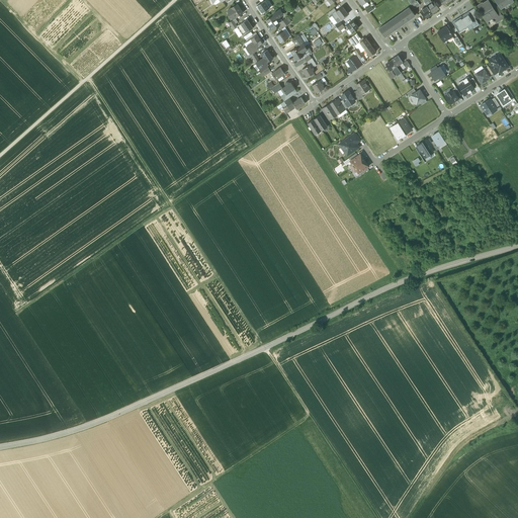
[(416,1),(414,0),(409,0),(408,1),(414,9),(420,5),(417,1),(416,1)]
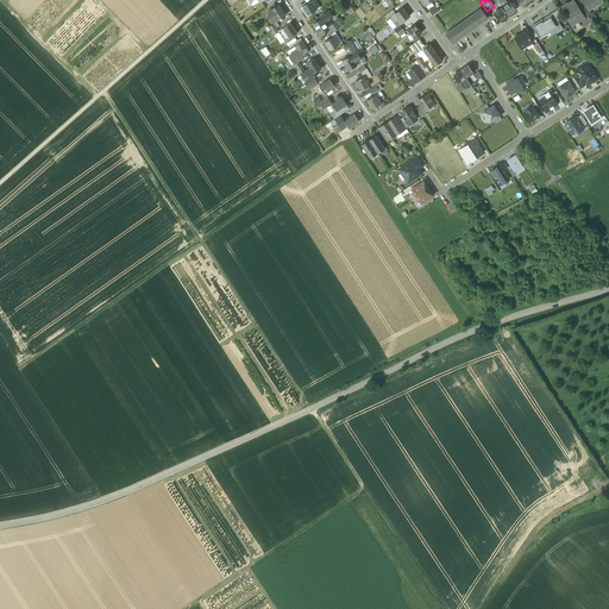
[(582,0),(589,11),(598,4),(600,5),(604,2),(602,0),(582,0)]
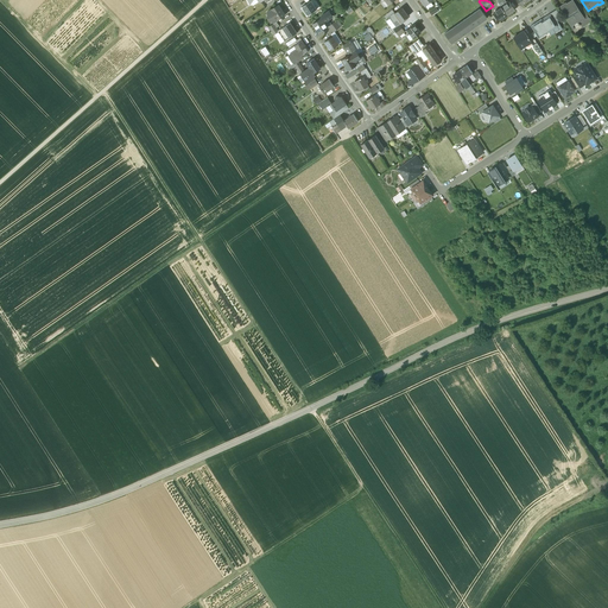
[(311,1),(302,7),(308,16),(316,10),(311,1)]
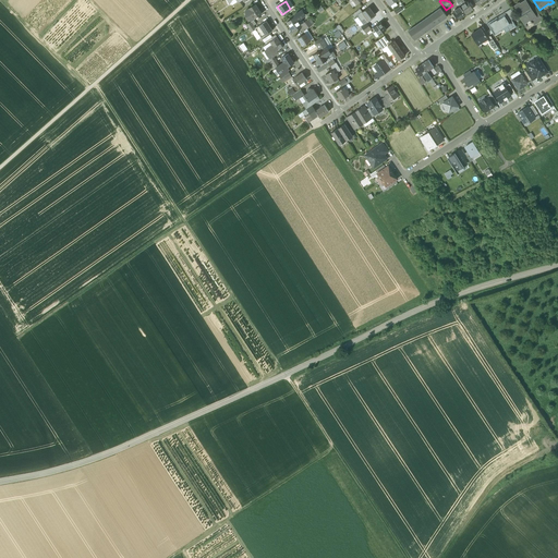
[(465,2),(460,7),(465,14),(473,9),(471,7),(469,3),(468,1),(465,2)]
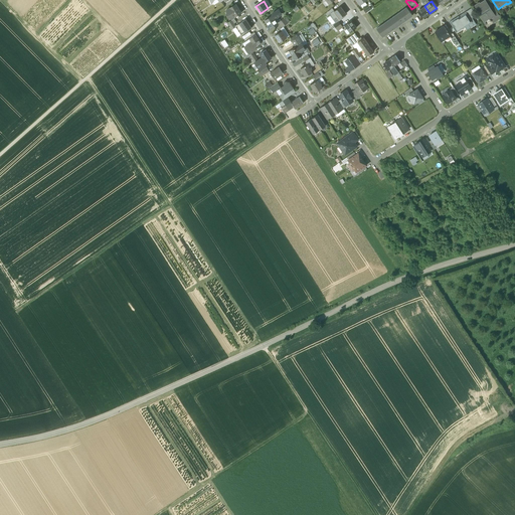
[(487,4),(485,1),(480,4),(479,3),(475,6),(479,12),(479,13),(479,14),(479,15),(480,15),(481,15),(482,14),(482,15),(480,16),(486,25),(492,21),(491,20),(494,18),(496,21),(500,18),(496,11),(493,13),(490,9),(488,10),(487,8),(489,7),(488,5),(487,5),(487,4)]
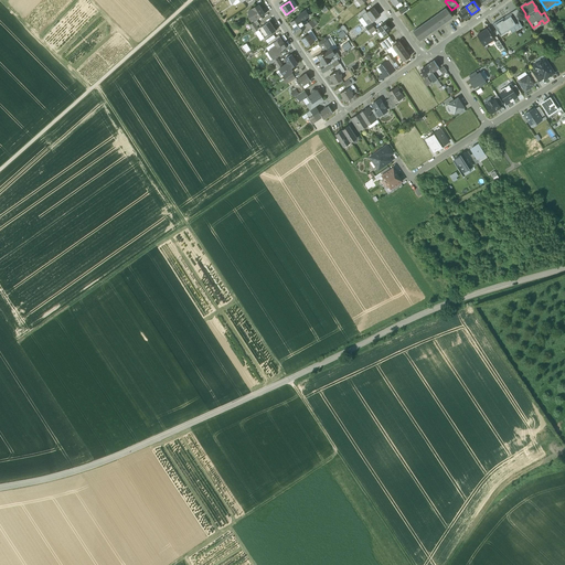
[(258,4),(252,9),(258,19),(265,14),(258,4)]
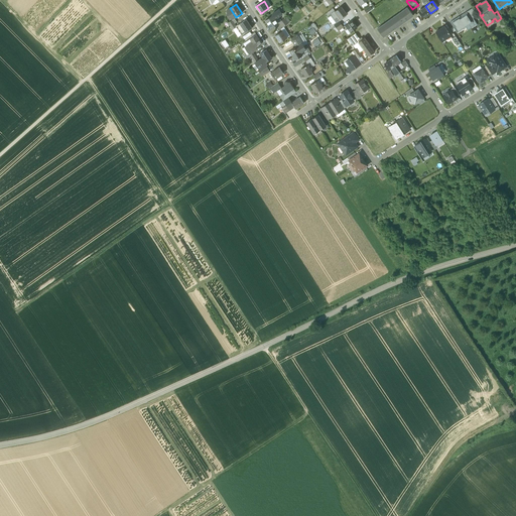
[(425,6),(418,11),(421,15),(423,18),(430,13),(425,6)]
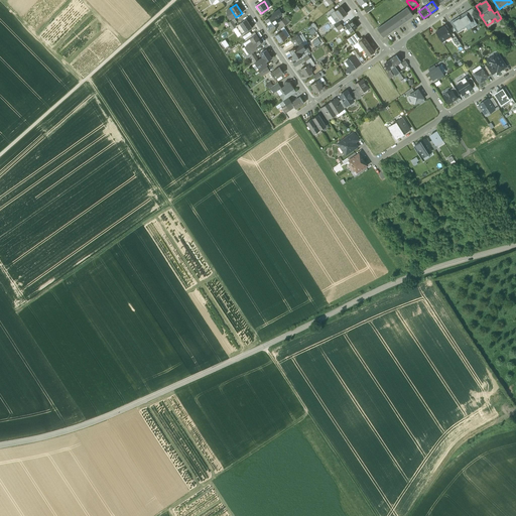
[(341,7),(335,11),(341,19),(342,17),(347,14),(341,7)]
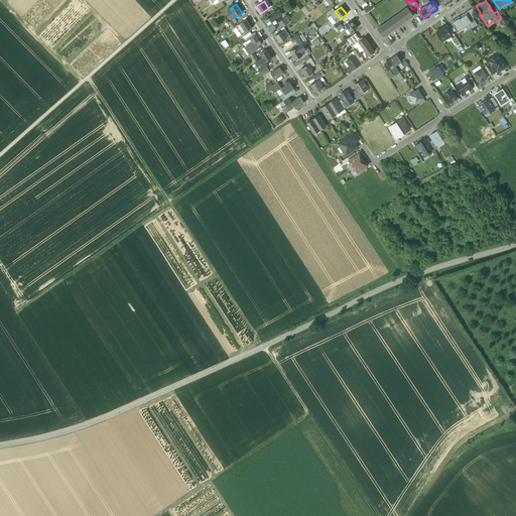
[(236,17),(230,8),(226,10),(232,19),(236,17)]
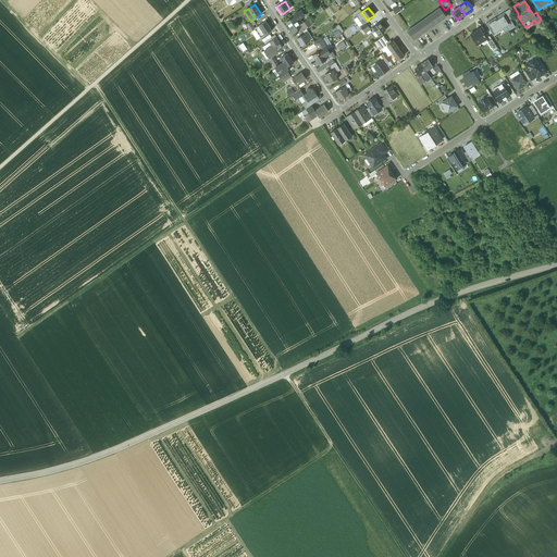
[(440,9),(408,31),(413,39),(446,16),(440,9)]
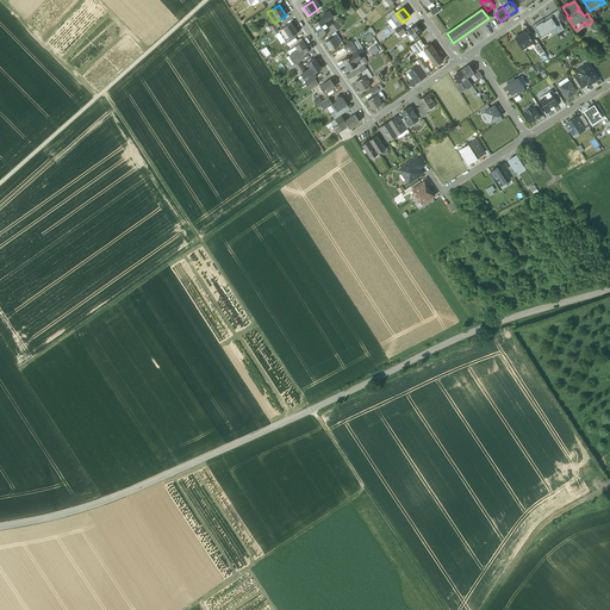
[(329,12),(321,17),(322,18),(323,18),(325,22),(332,18),(329,12)]
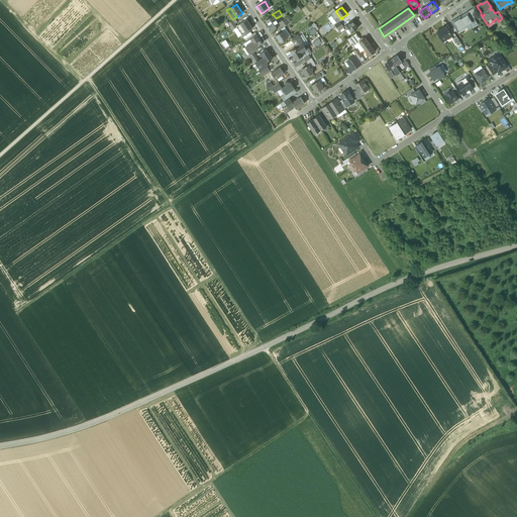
[(469,14),(472,20),(478,16),(475,10),(469,14)]
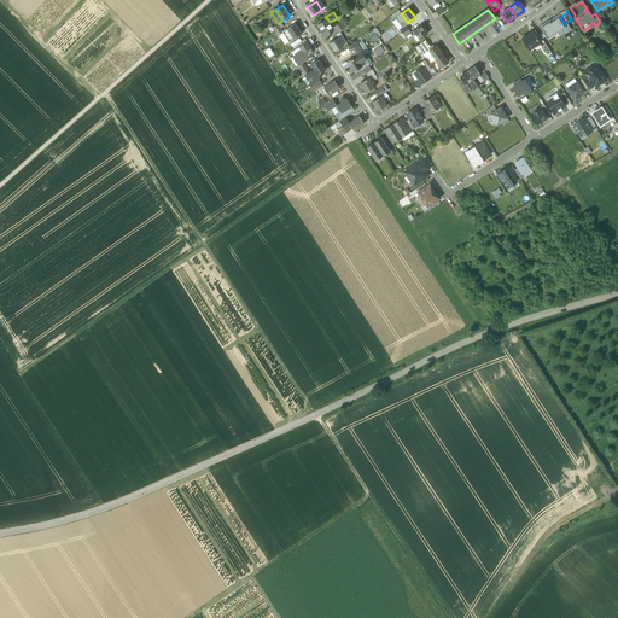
[(407,25),(410,23),(409,21),(408,23),(401,13),(396,17),(395,17),(403,28),(406,25),(407,25)]
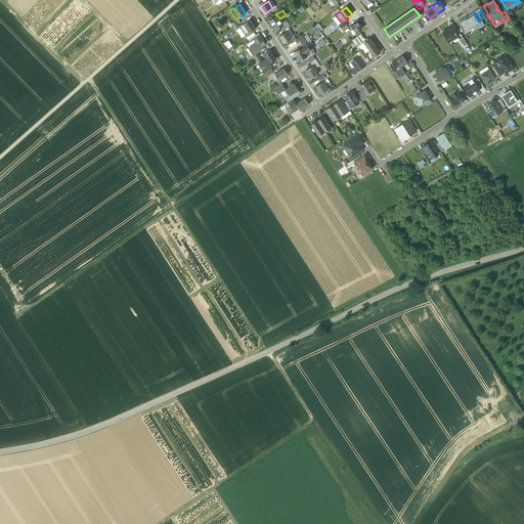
[(457,23),(463,31),(468,28),(469,30),(476,25),(479,22),(478,20),(475,14),(474,13),(468,17),(467,16),(457,23)]
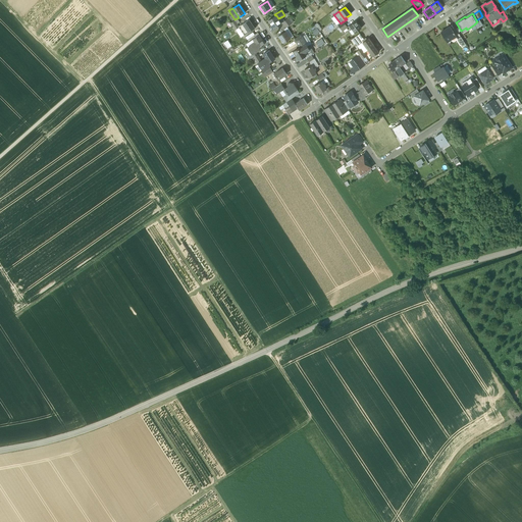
[(275,15),(268,20),(273,29),(281,23),(278,18),(276,15),(275,15)]
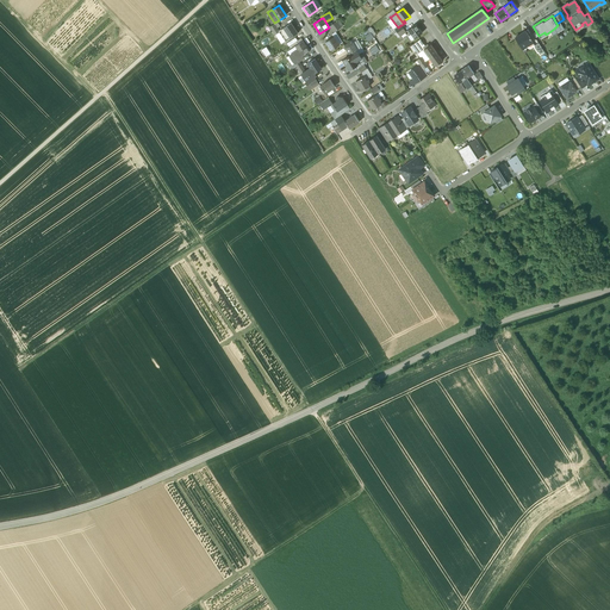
[(291,24),(284,27),(291,38),(297,33),(291,24)]
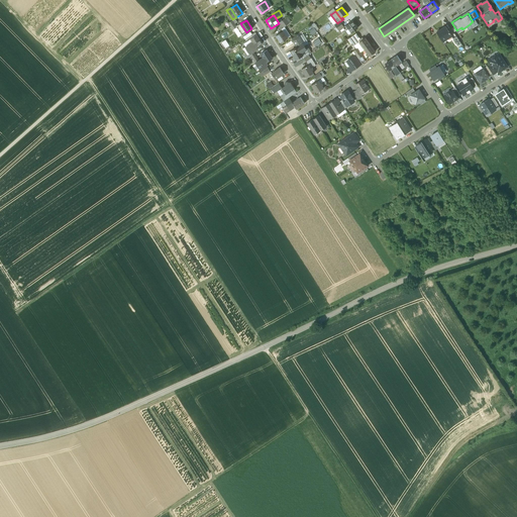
[(352,21),(346,25),(351,32),(357,28),(352,21)]
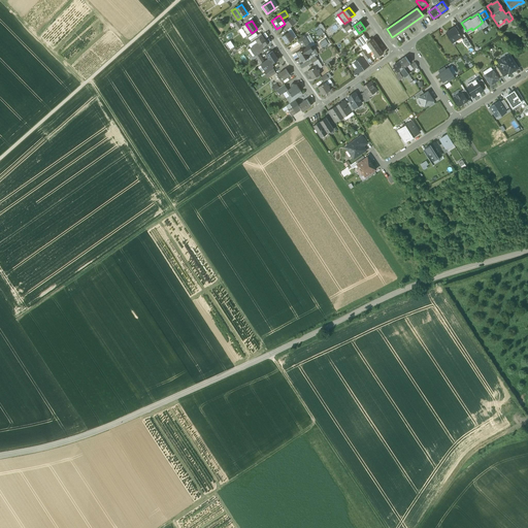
[(252,33),(245,24),(241,27),(248,35),(252,33)]
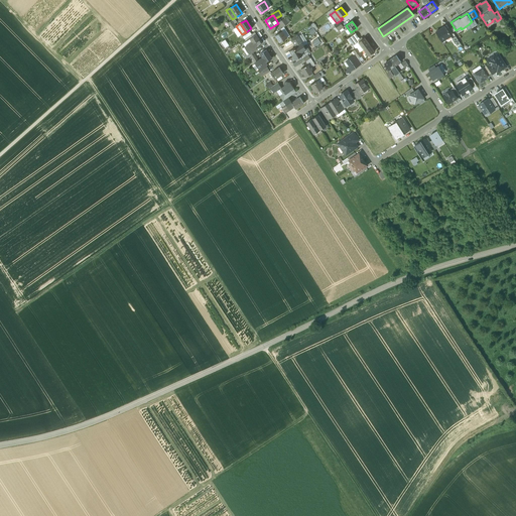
[(311,34),(318,30),(315,23),(312,25),(313,28),(309,30),(311,34)]
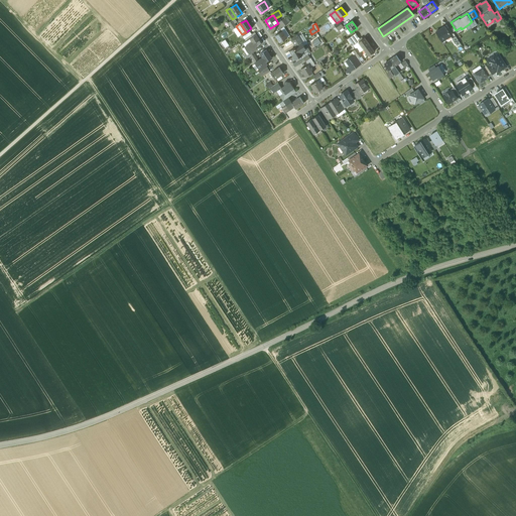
[(444,26),(435,32),(436,33),(439,37),(441,41),(450,36),(444,26)]
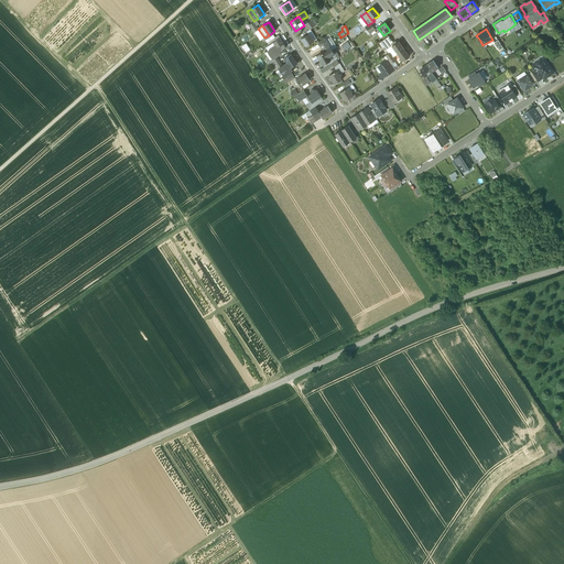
[(308,33),(301,39),(306,46),(314,42),(308,33)]
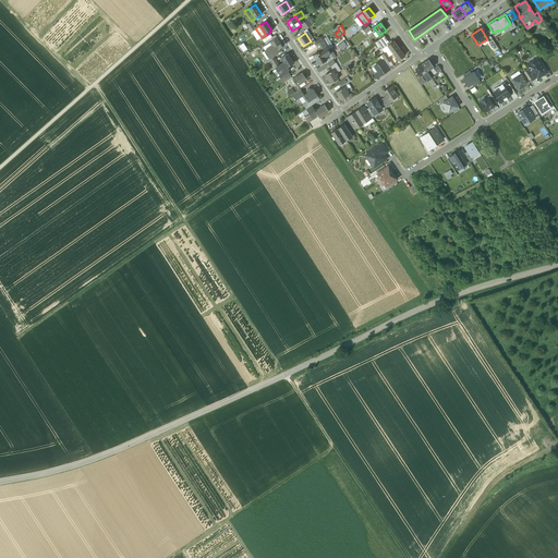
[(385,36),(377,41),(383,49),(388,46),(387,46),(388,45),(387,44),(389,41),(385,36)]
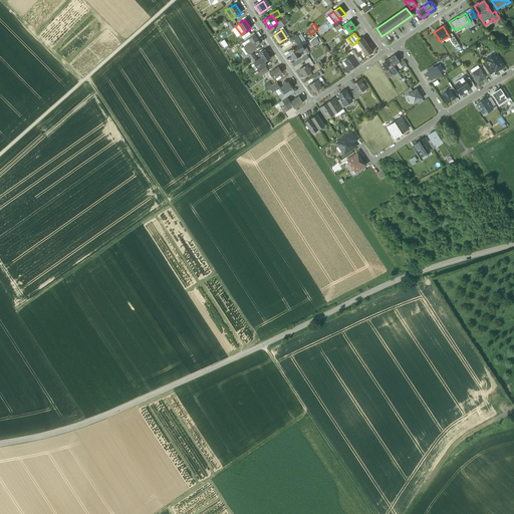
[(296,34),(290,38),(295,47),(301,43),(296,34)]
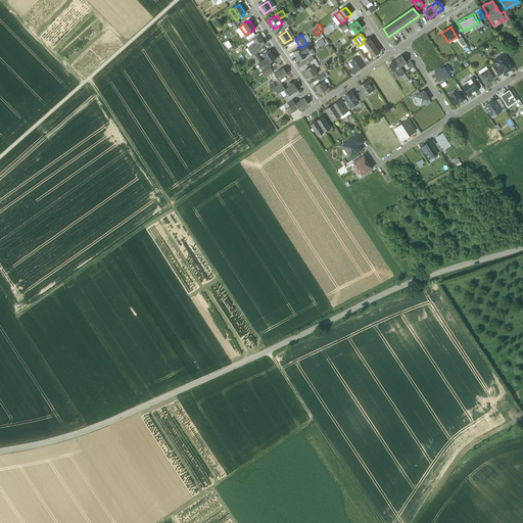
[(259,36),(253,40),(255,43),(259,48),(266,44),(259,36)]
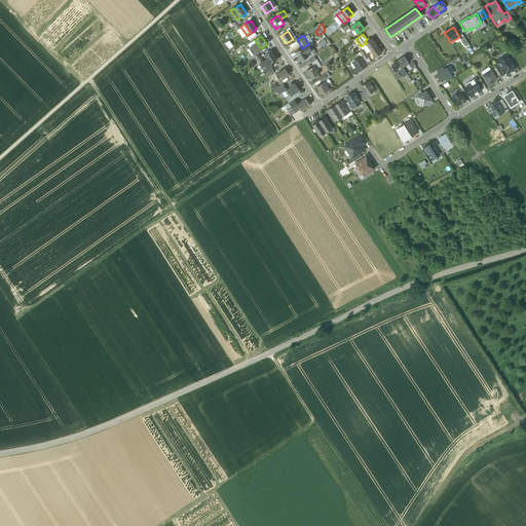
[(366,42),(365,43),(366,43),(370,49),(376,45),(372,38),(370,40),(366,42)]
